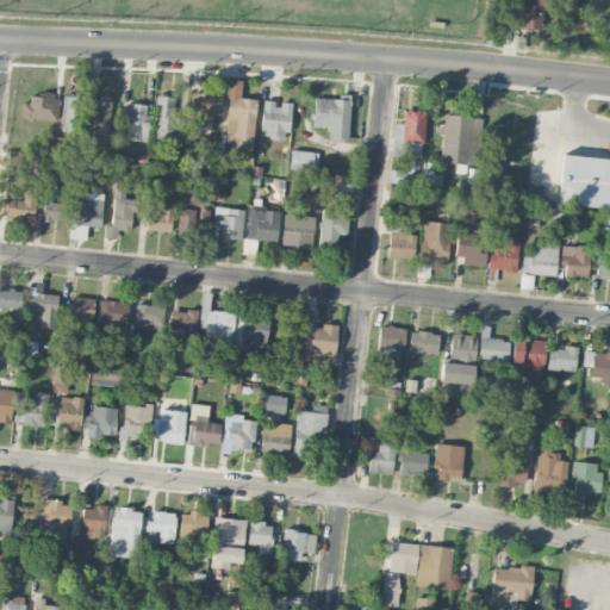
[(546,30),(547,0),(506,0),(505,27),(546,30)]
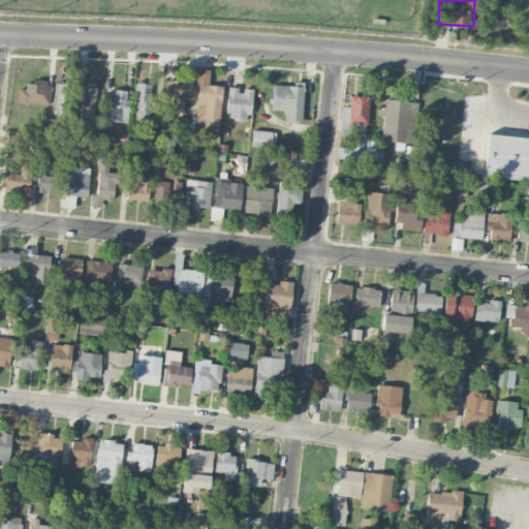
[(195,115),(203,115),(203,129),(219,130),(221,86),(208,85),(209,69),(194,68),(193,84),(197,85),(195,115)]
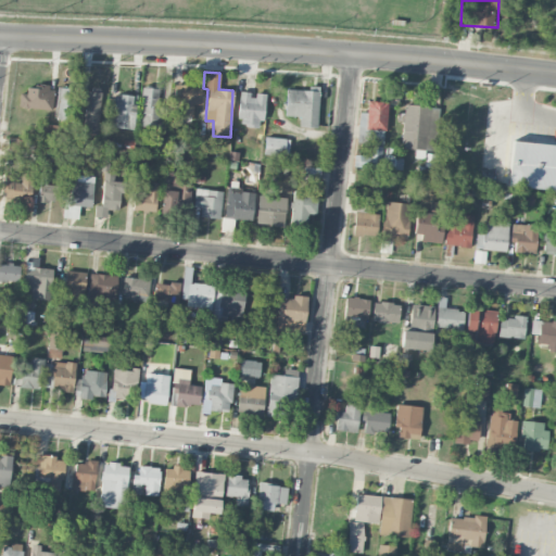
[(202,86),(174,85),(173,117),(192,118),(192,104),(201,104),(202,86)]
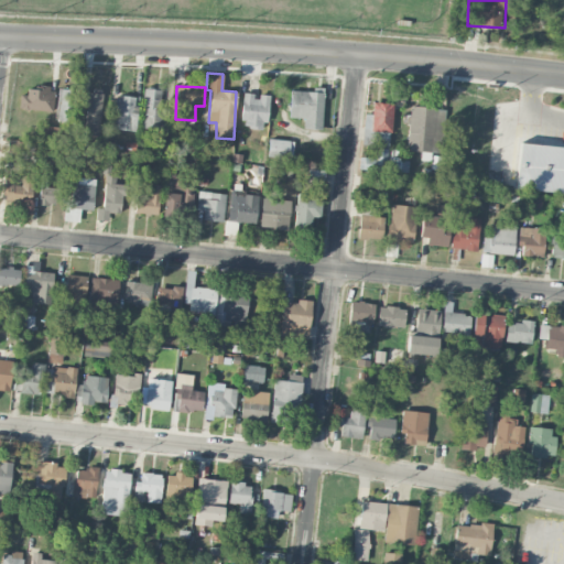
[(322,129),(323,87),(313,87),(313,91),(290,90),(289,117),(304,118),(304,129),(322,129)]
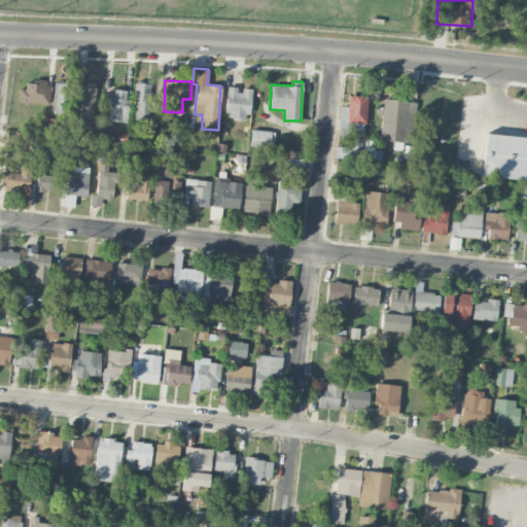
[(48,83),(19,82),(18,102),(48,104),(48,83)]
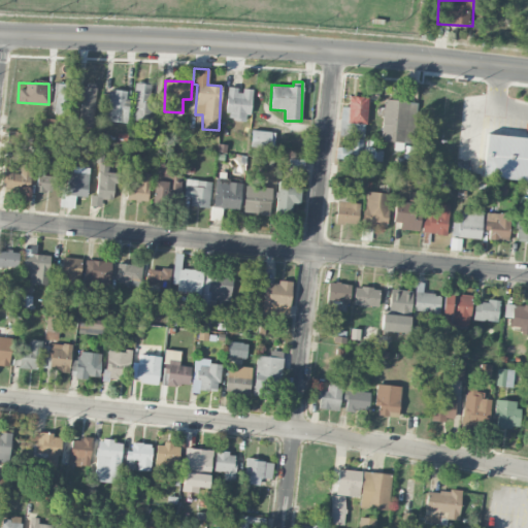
[(96,84),(87,83),(86,87),(74,86),(73,95),(81,96),(78,125),(92,126),(96,84)]
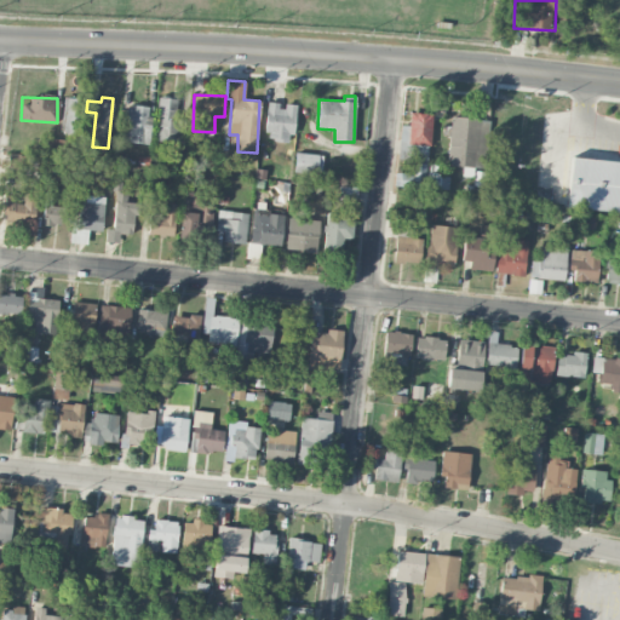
[(176,98),(156,97),(155,142),(179,142),(181,119),(176,119),(176,98)]
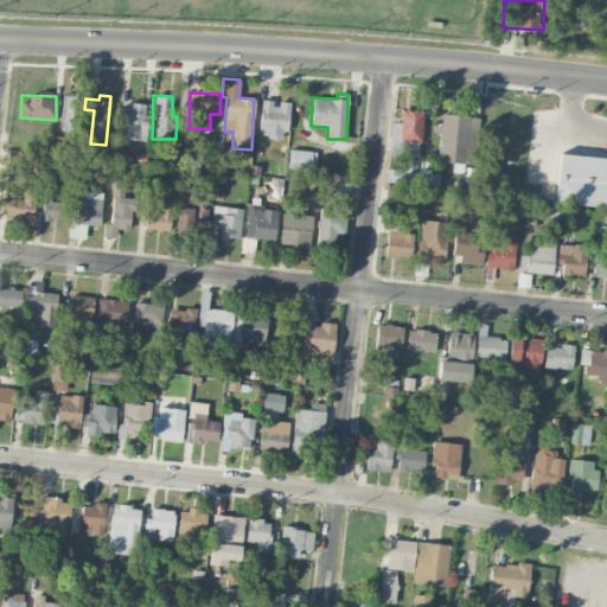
[(78,132),(80,96),(62,96),(61,131),(78,132)]
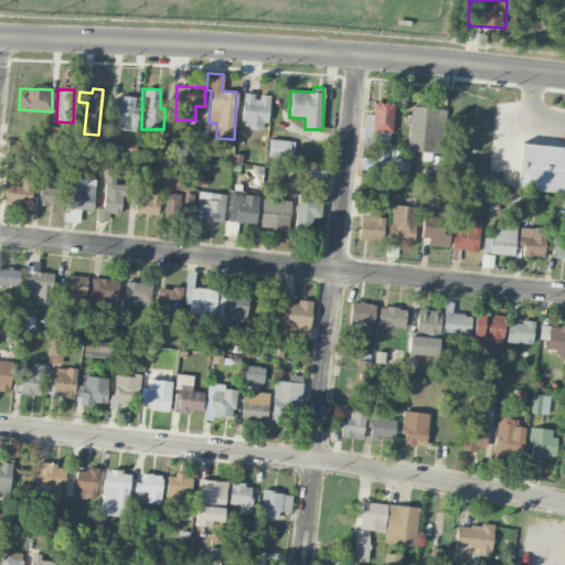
[(269,95),(256,94),(244,93),(241,127),(266,130),(269,95)]
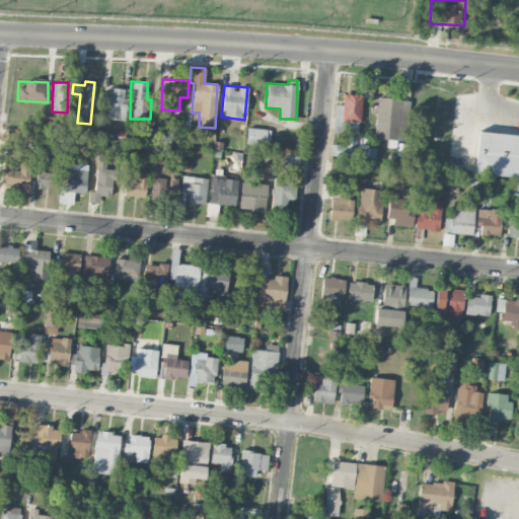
[(126,89),(102,88),(101,119),(125,120),(126,89)]
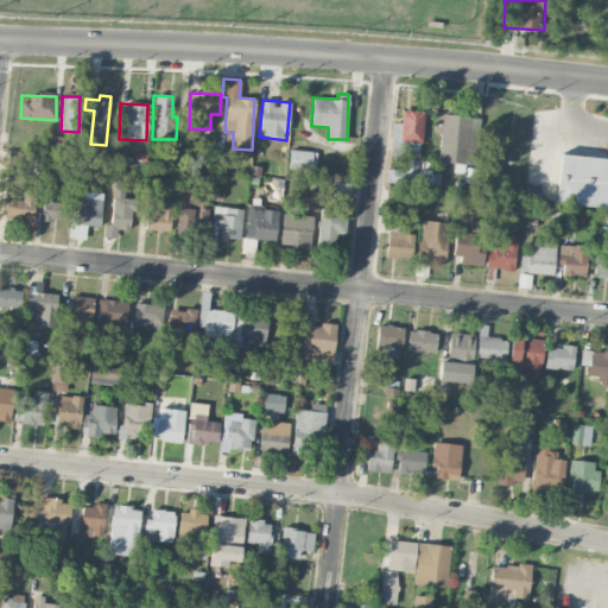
[(422,111),(400,111),(400,124),(392,122),(391,157),(406,157),(406,170),(387,169),(387,182),(418,184),(422,111)]
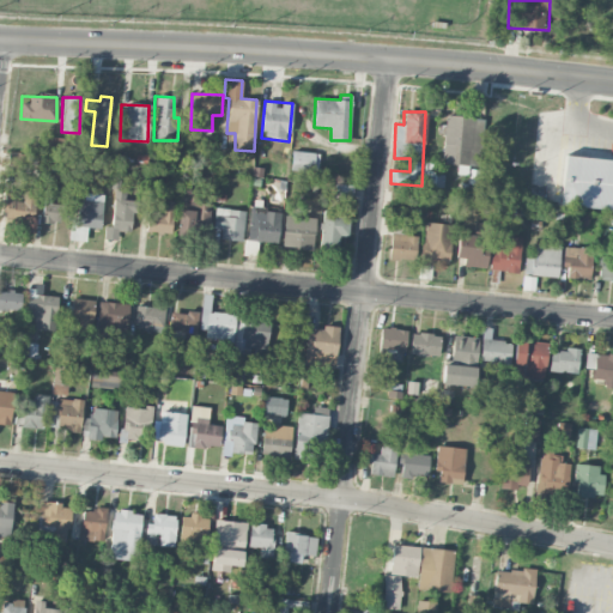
[(479,167),(483,117),(445,116),(444,125),(443,125),(441,164),(479,167)]
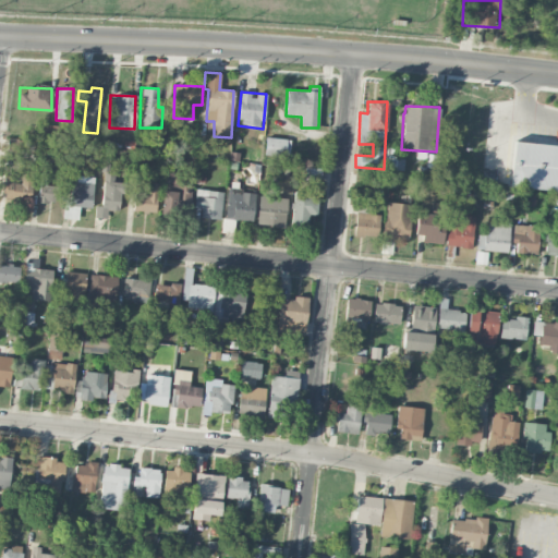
[(291,140),(266,136),(264,155),(288,158),(291,140)]
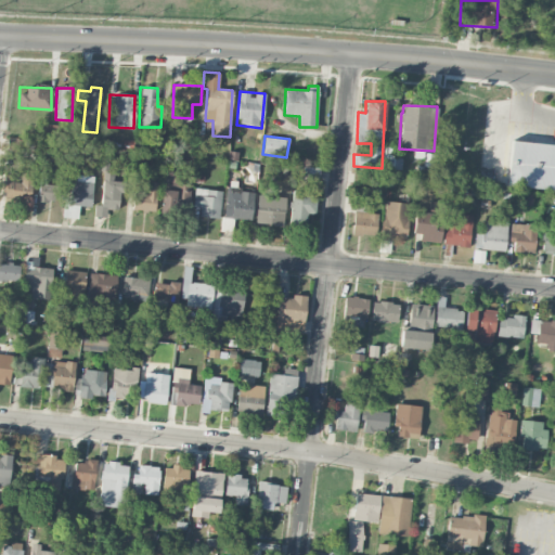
[(507,188),(554,190),(554,144),(511,141),(507,188)]
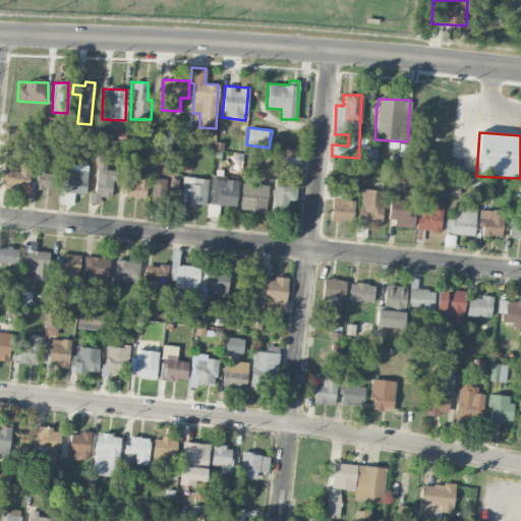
[(31,156),(20,155),(19,171),(10,171),(11,164),(3,164),(1,186),(29,188),(31,156)]
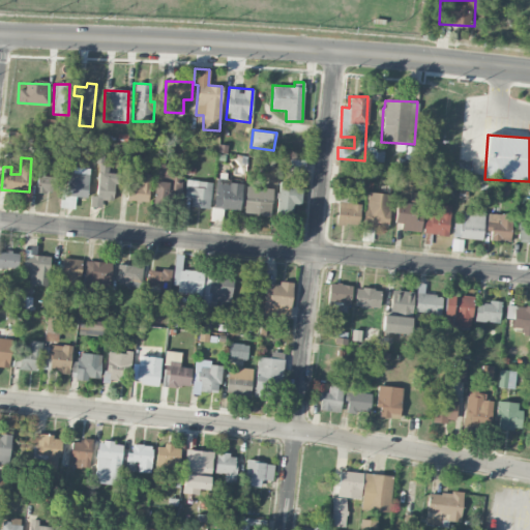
[(108,173),(109,165),(98,164),(96,197),(90,196),(90,207),(101,207),(102,200),(114,201),(116,173),(108,173)]
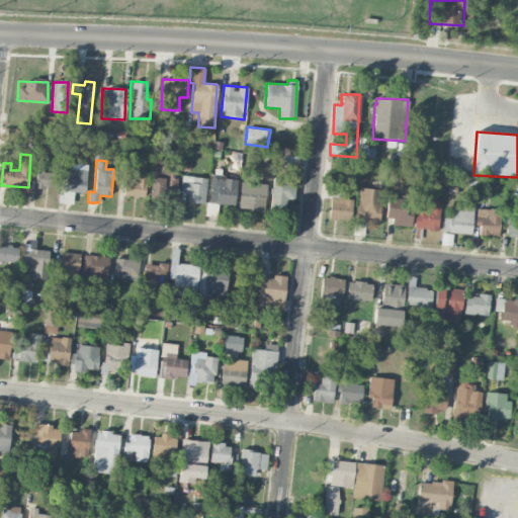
[(64,190),(84,192),(87,165),(67,163),(64,190)]
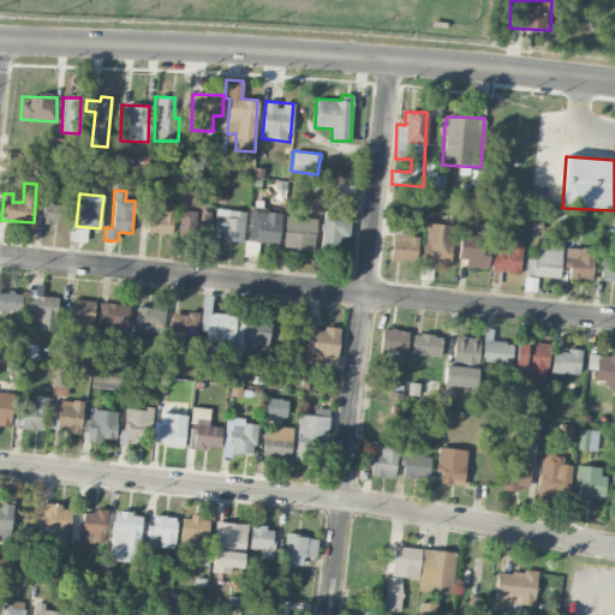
[(147,233),(172,234),(173,202),(163,201),(163,215),(147,214),(147,233)]
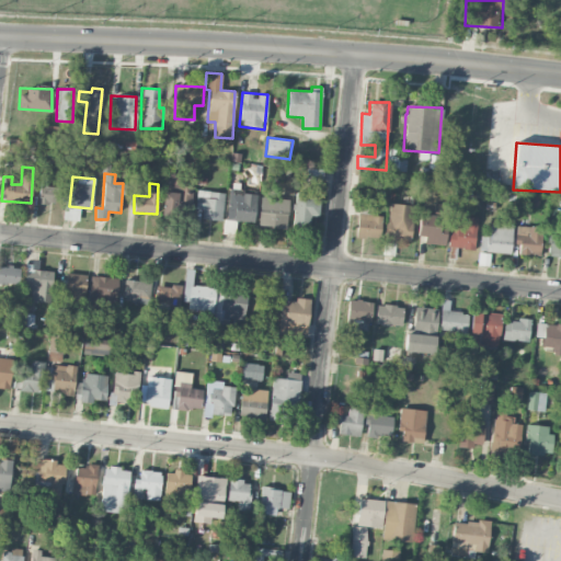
[(163,192),(162,215),(176,216),(176,206),(191,207),(192,184),(176,183),(175,192),(163,192)]
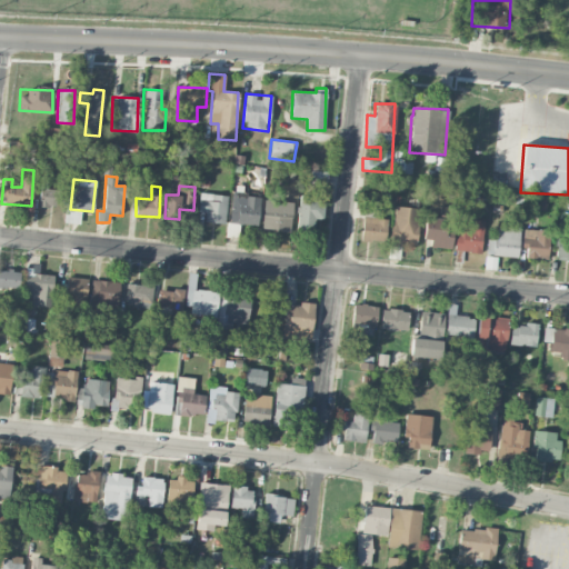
[(41,189),(40,206),(60,207),(60,190),(41,189)]
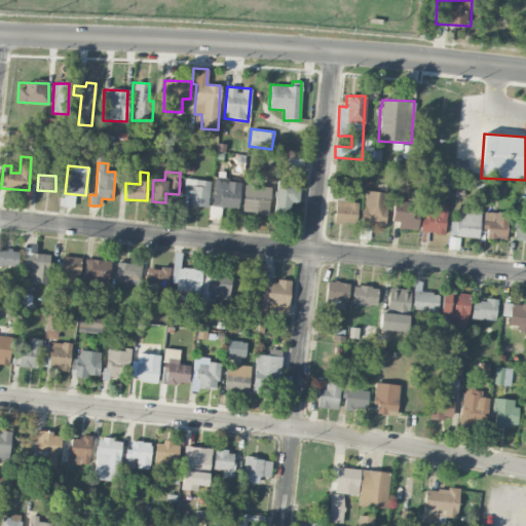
[(183,196),(189,196),(188,205),(208,207),(211,181),(185,178),(183,196)]
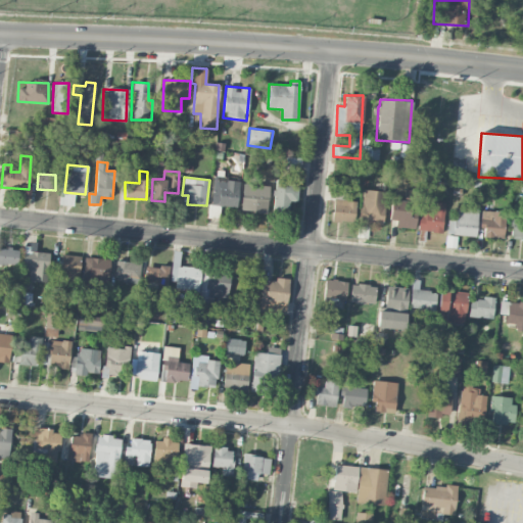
[(237,205),(238,179),(212,178),(211,204),(237,205)]
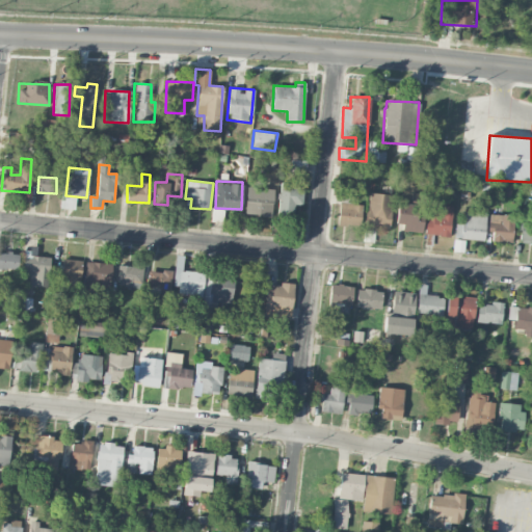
[(293,205),(302,205),(303,186),(280,185),(277,215),(293,216),(293,205)]
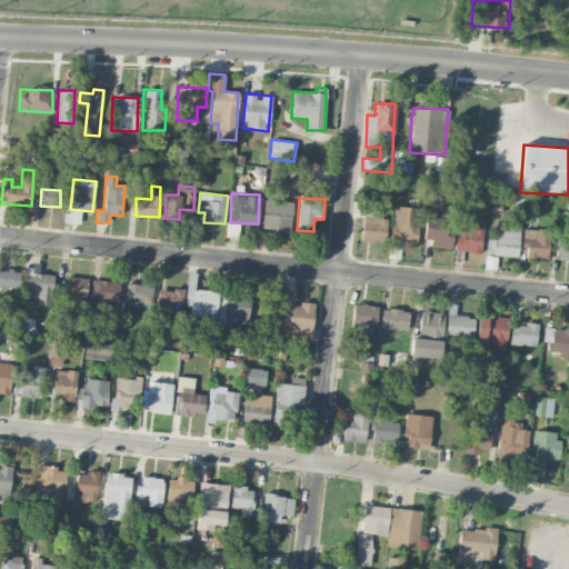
[(291,201),(263,200),(262,229),(290,230),(291,201)]
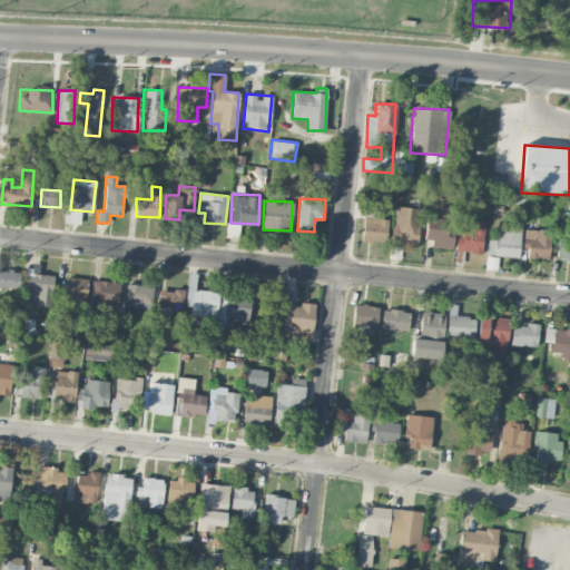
[(420,208),(394,207),(392,245),(419,246),(420,208)]
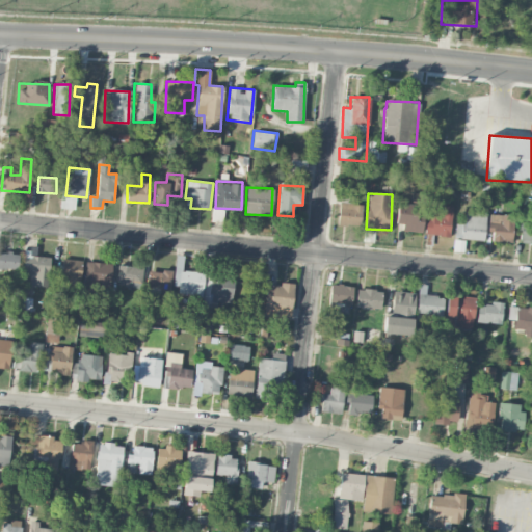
[(354,198),(341,196),(337,224),(360,228),(363,205),(353,204),(354,198)]
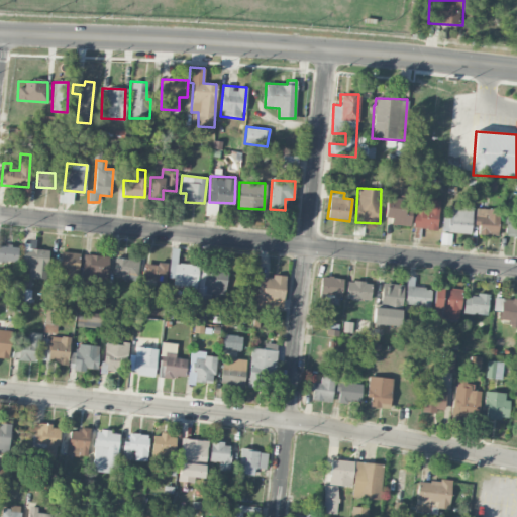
[(385,217),(391,217),(391,225),(411,226),(412,199),(386,198),(385,217)]
